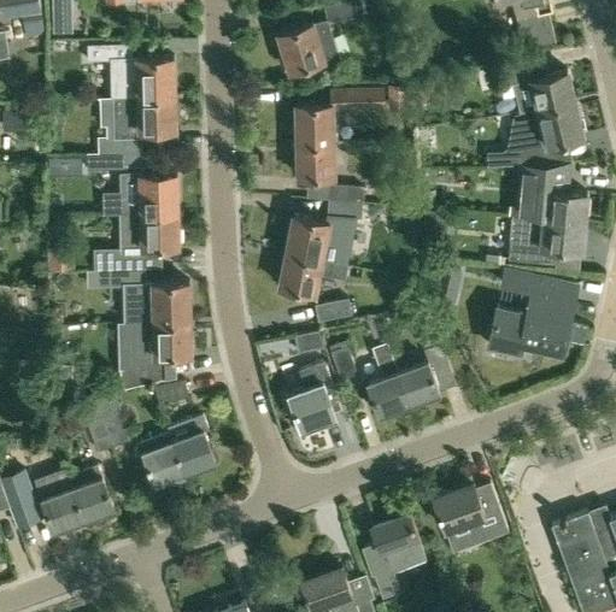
[(37,0),(0,0),(0,58),(11,57),(6,30),(0,31),(0,21),(21,18),(24,40),(44,37),(40,15),(37,0)]
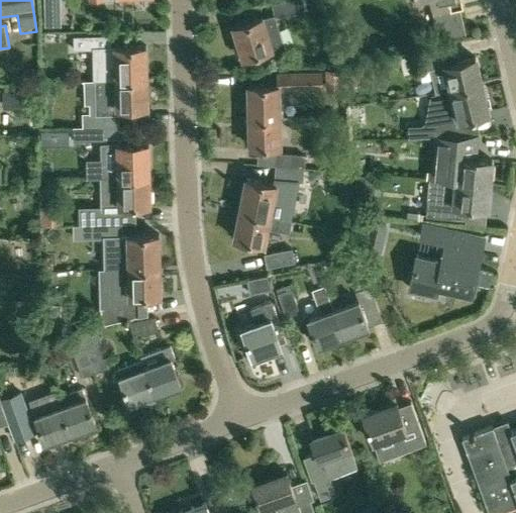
[(300,0),(299,0),(270,7),(273,18),(273,20),(275,20),(303,14),(300,0)]
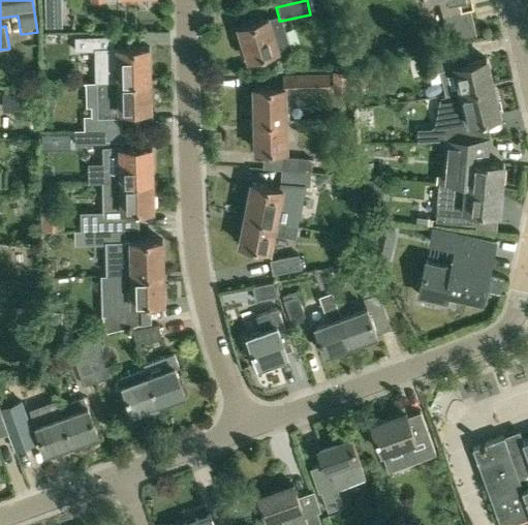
[(424,0),(426,7),(441,3),(449,42),(474,36),(468,10),(462,11),(459,0),(424,0)]
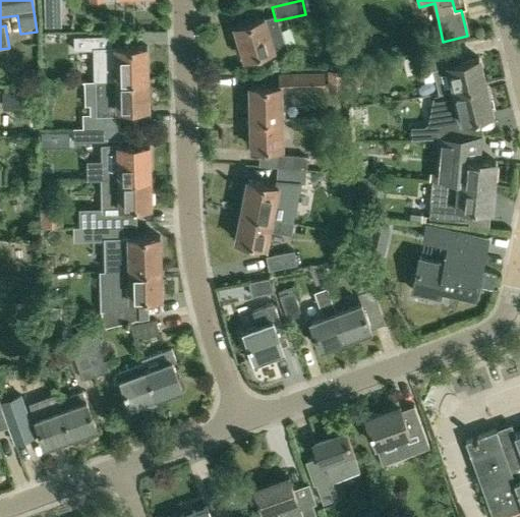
[(244,61),(274,52),(285,48),(277,20),(275,20),(275,18),(265,21),(264,19),(234,29),(244,61)]
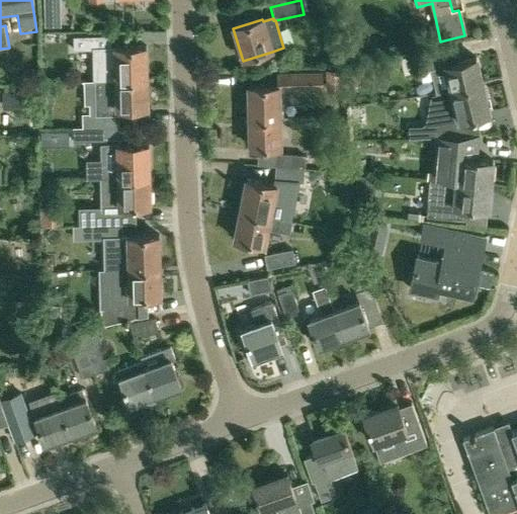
[(72,37),(72,54),(92,53),(92,83),(93,83),(105,83),(105,82),(147,81),(146,49),(115,50),(110,50),(110,37),(72,37)]
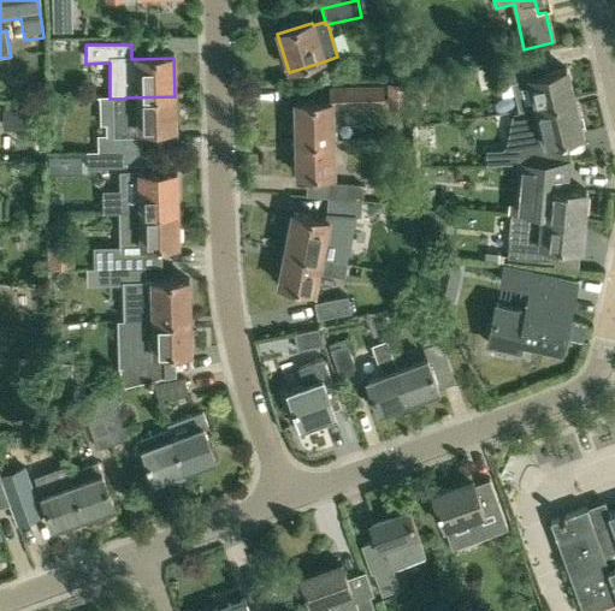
[(490,67),(474,71),(477,79),(492,77),(495,89),(510,85),(518,114),(520,114),(525,112),(538,108),(573,100),(566,71),(545,76),(534,78),(530,58),(490,67)]
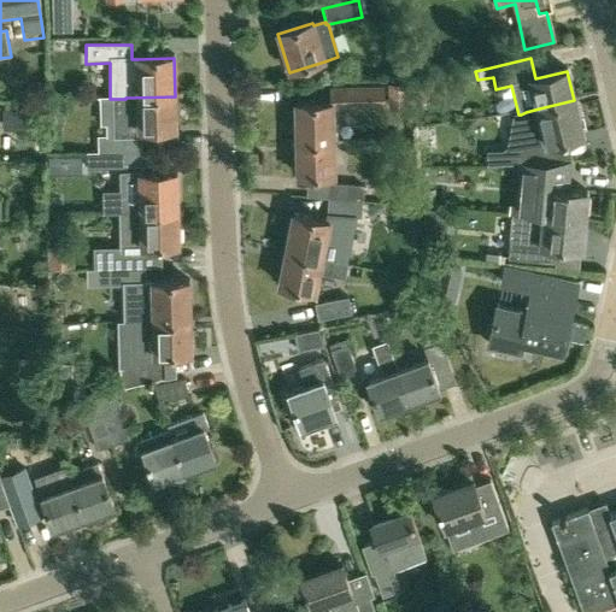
[(387,113),(406,113),(405,87),(387,88),(387,113)]
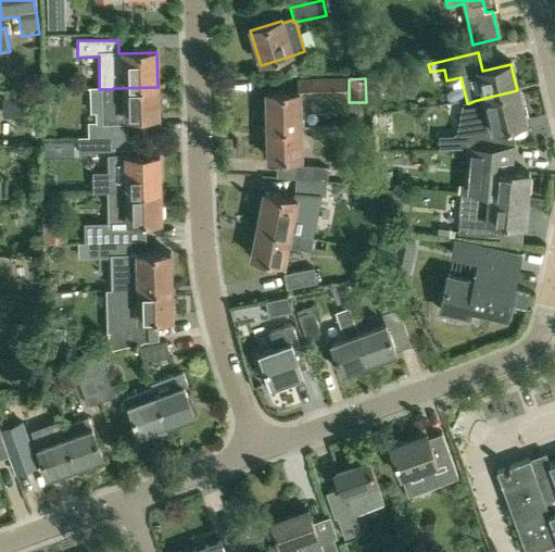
[(310,104),(310,98),(344,97),(343,83),(298,84),(298,95),(266,96),(267,130),(300,129),(300,114),(304,114),(310,104)]
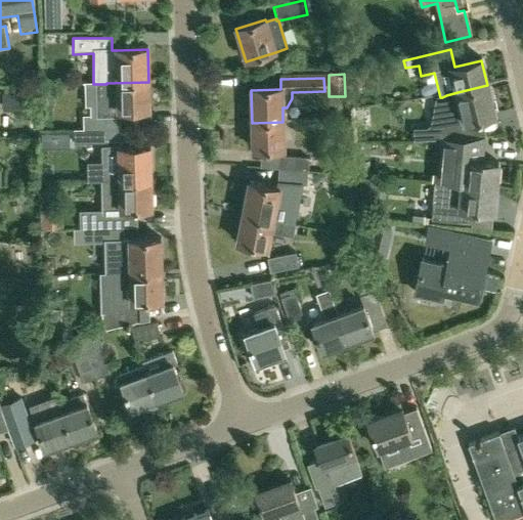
[(82,118),(82,131),(120,130),(120,117),(119,117),(119,112),(149,111),(148,82),(106,83),(106,84),(94,84),(95,105),(95,118),(82,118)]
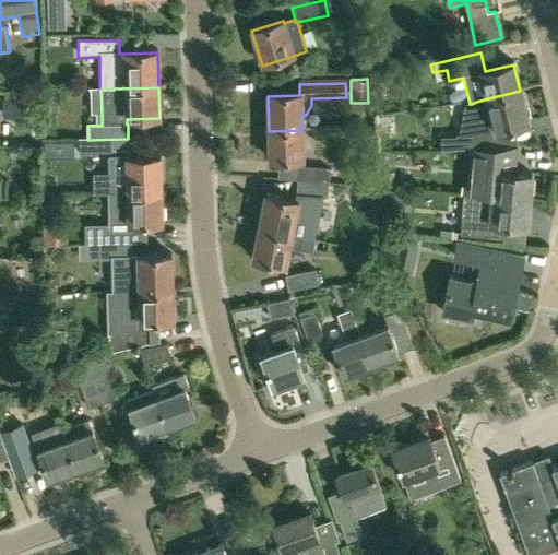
[(476,102),(472,104),(479,137),(484,136),(487,148),(499,145),(497,132),(512,128),(529,125),(520,91),(488,98),(476,102)]
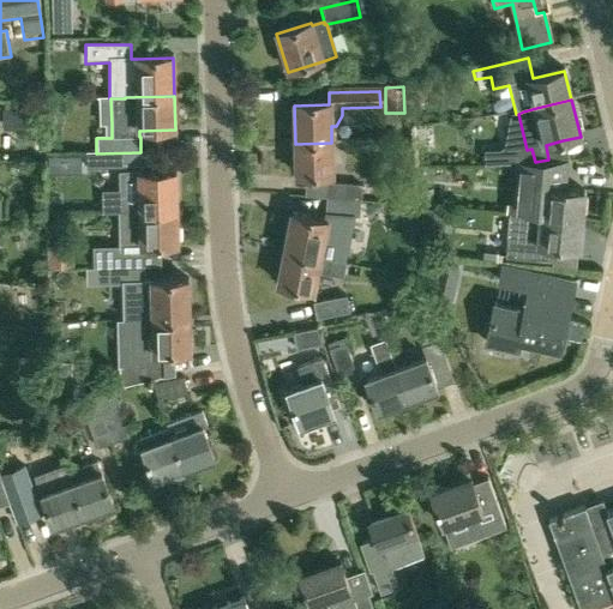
[(296,178),(332,176),(331,143),(295,144),(296,178)]
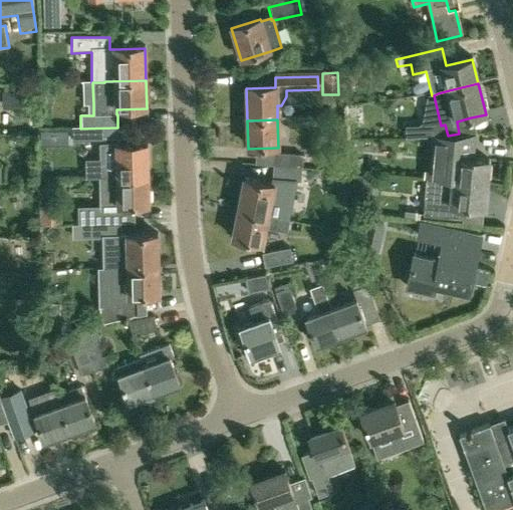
[(71,130),(71,143),(126,142),(125,128),(117,128),(80,129),(71,130)]
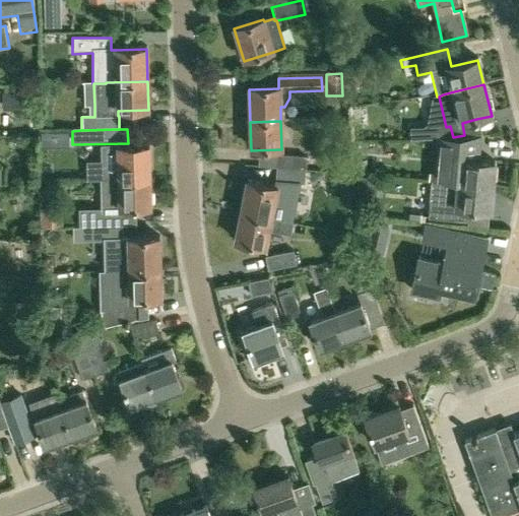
[(423,130),(409,130),(410,141),(432,140),(431,129),(423,130)]
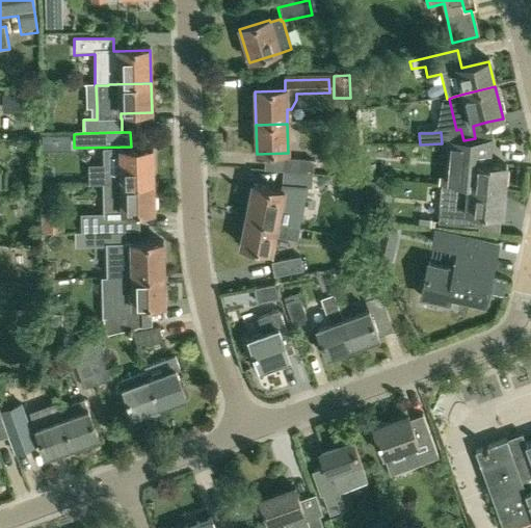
[(442,143),(440,165),(448,166),(446,188),(449,188),(449,187),(503,193),(506,166),(487,164),(489,141),(468,142),(463,142),(442,143)]
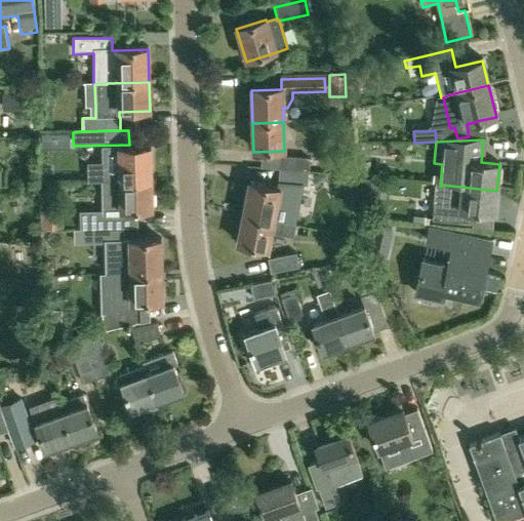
[(106,150),(101,150),(102,164),(102,183),(103,183),(105,183),(152,181),(151,148),(119,149),(106,150)]
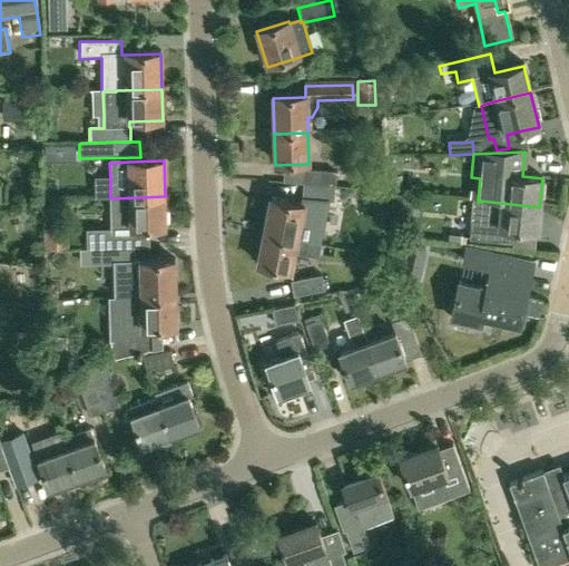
[(334,174),(304,172),(303,172),(303,186),(334,188),(334,174)]
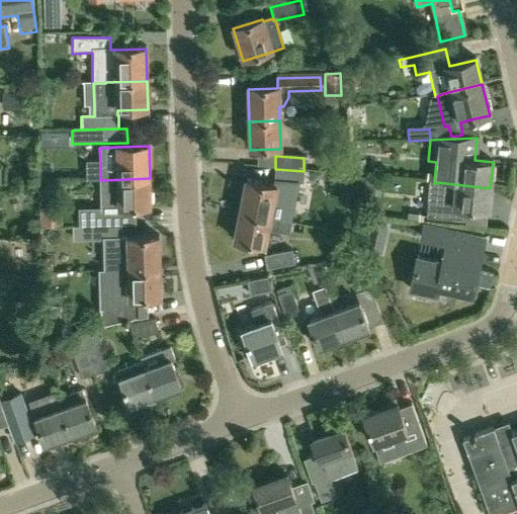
[(304,171),(275,169),(274,183),(302,185),(304,171)]
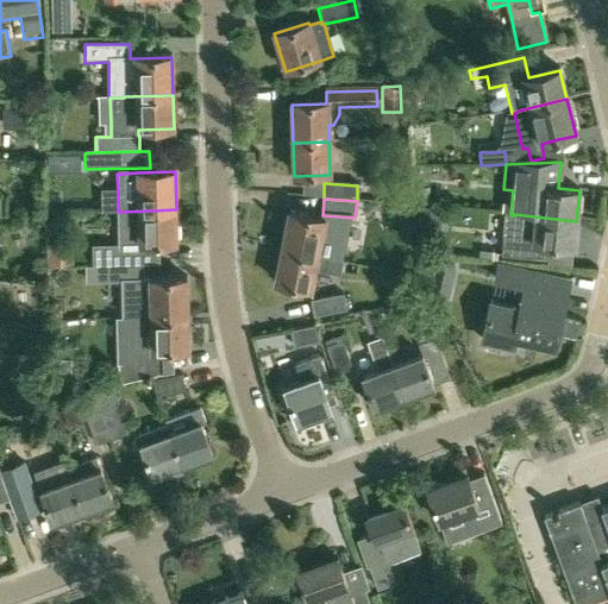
[(120,252),(113,252),(113,268),(143,268),(142,253),(158,252),(158,244),(176,244),(176,209),(121,212),(119,212),(119,213),(120,246),(120,252)]
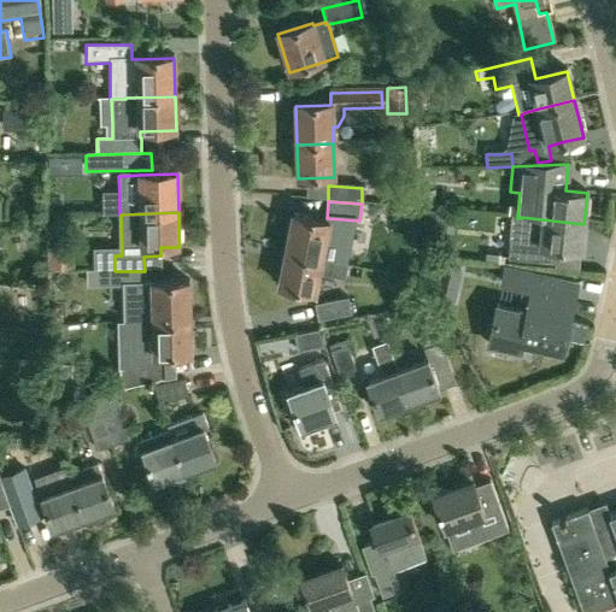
[(292,215),(285,254),(347,266),(321,260),(328,222),(292,215)]
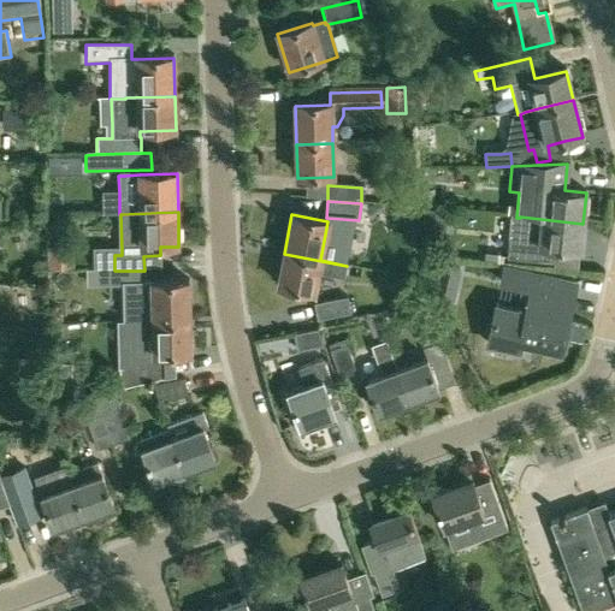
[(510,243),(509,261),(547,265),(548,249),(580,253),(583,224),(520,217),(520,218),(518,244),(510,243)]
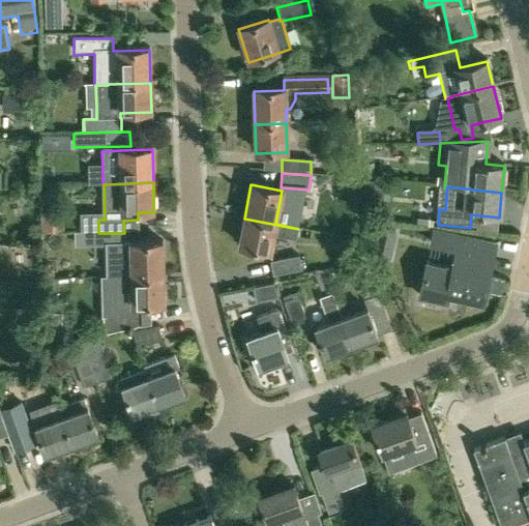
[(58,216),(41,217),(41,234),(58,233),(58,216)]
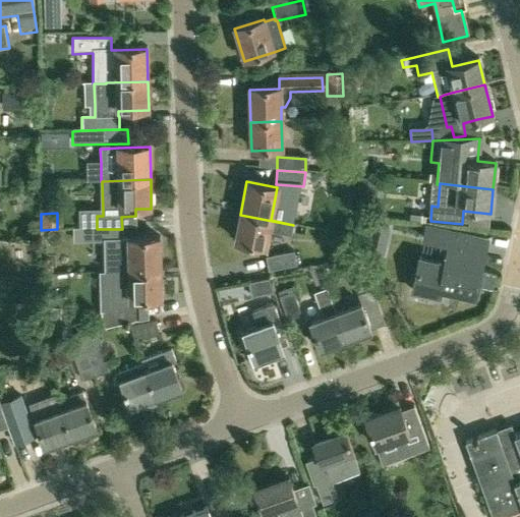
[(293,226),(293,225),(240,215),(235,243),(266,248),(269,232),(287,236),(289,225),(293,226)]
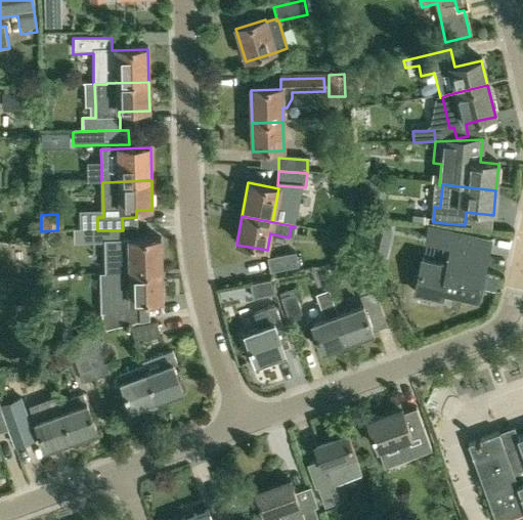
[(123,230),(84,230),(84,243),(109,243),(123,242),(123,230)]
